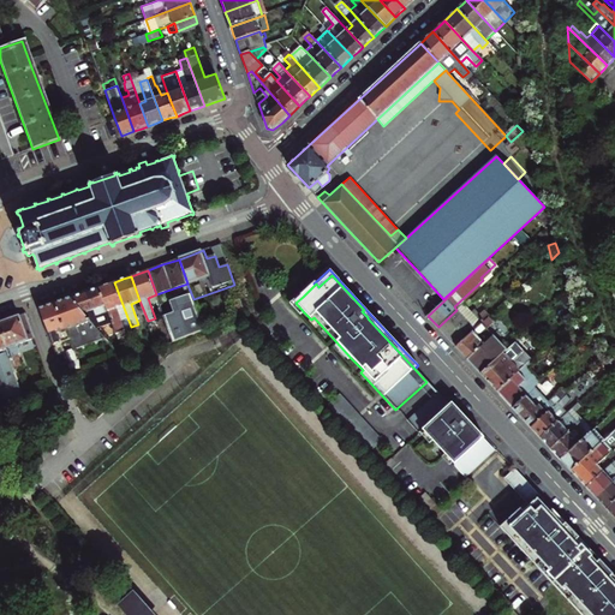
[(132,329),(131,327),(114,282),(107,285),(99,287),(107,312),(111,323),(115,335),(120,333),(129,357),(133,356),(125,332),(132,329)]
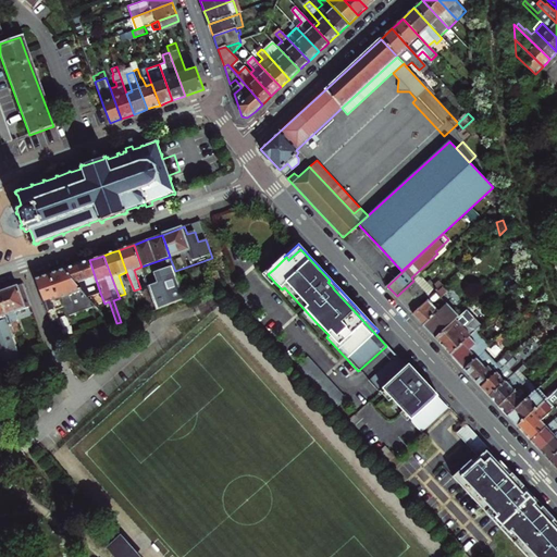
[(95,307),(87,298),(90,297),(86,286),(97,283),(89,260),(77,264),(62,270),(58,272),(49,275),(63,307),(66,317),(95,307)]
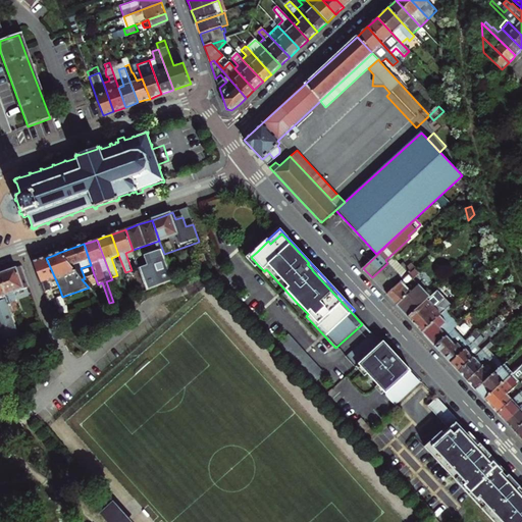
[(139,268),(147,290),(172,279),(164,254),(162,249),(144,255),(147,265),(139,268)]
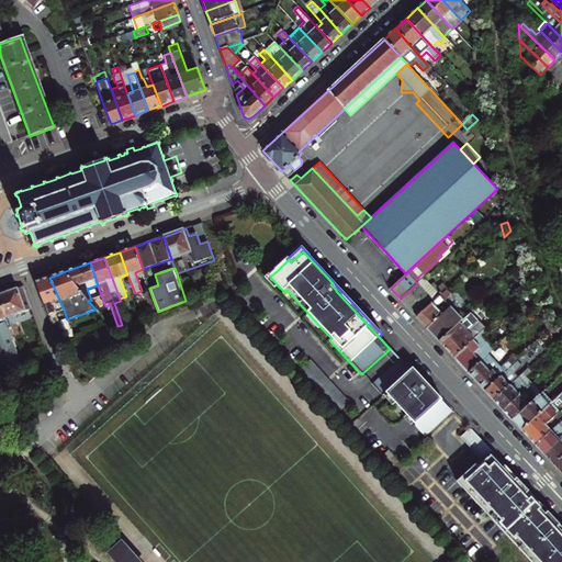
[(277,271),(276,269),(266,279),(274,289),(278,285),(270,277),(277,271)]
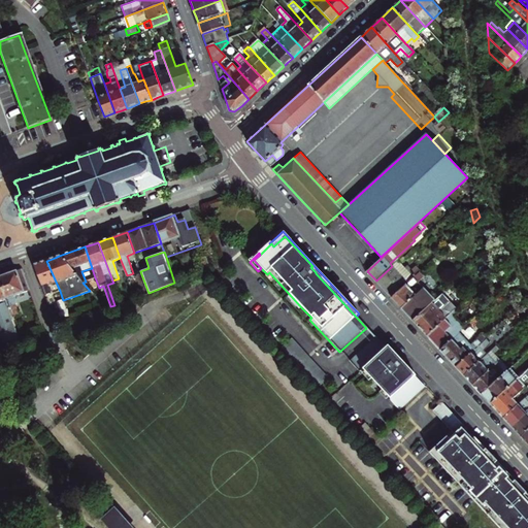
[(205,256),(200,257),(205,271),(210,269),(205,256)]
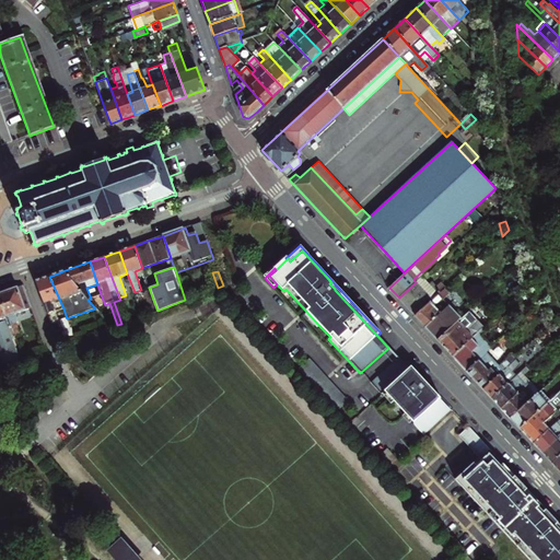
[(63,308),(49,277),(43,279),(35,281),(56,333),(62,330),(56,311),(63,308)]
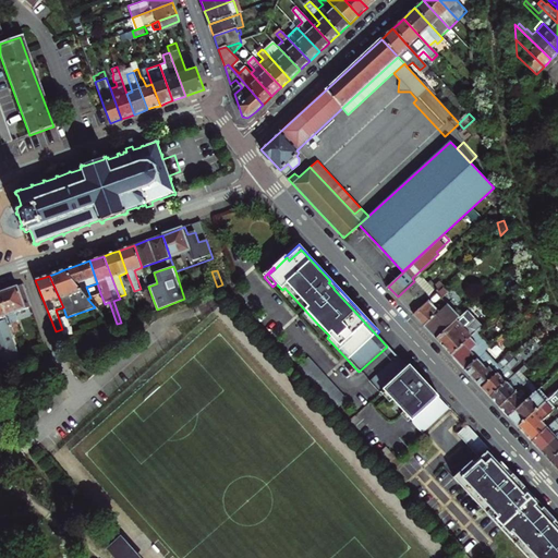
[(414,315),(437,294),(421,276),(414,281),(398,296),(407,307),(414,315)]
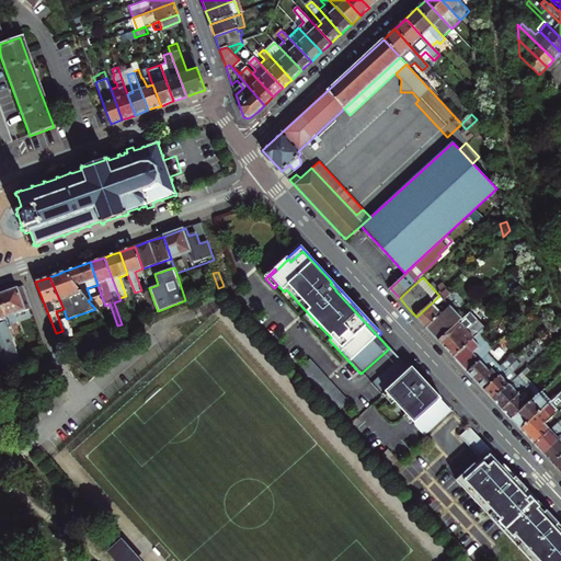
[(87,288),(91,299),(101,295),(98,285),(87,288)]
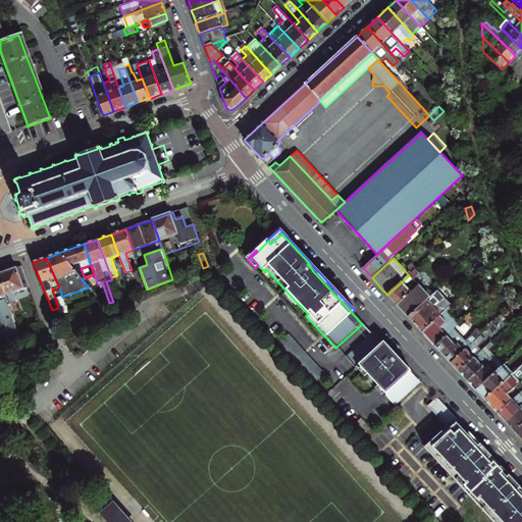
[(14,293),(29,288),(21,266),(10,270),(0,273),(15,314),(19,312),(15,302),(16,301),(14,293)]
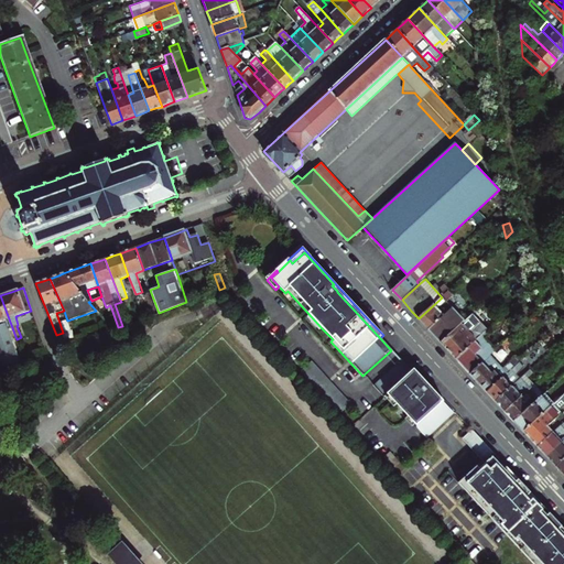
[(442,343),(463,323),(464,322),(448,304),(453,300),(446,293),(442,297),(419,318),(431,332),(442,343)]
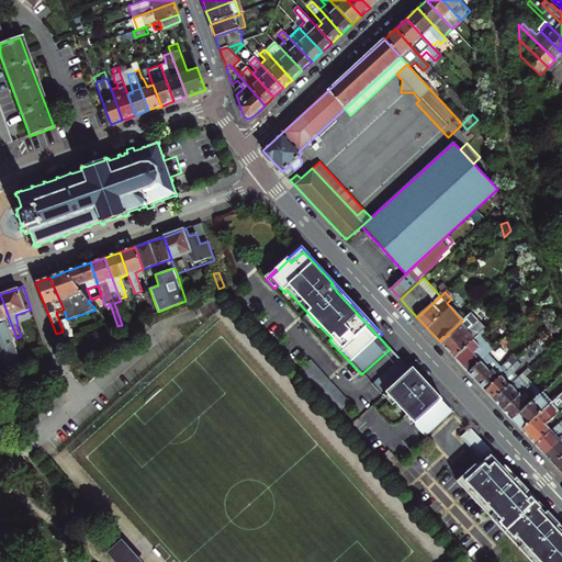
[(17,338),(0,294),(0,355),(3,366),(20,360),(15,348),(19,346),(17,338)]
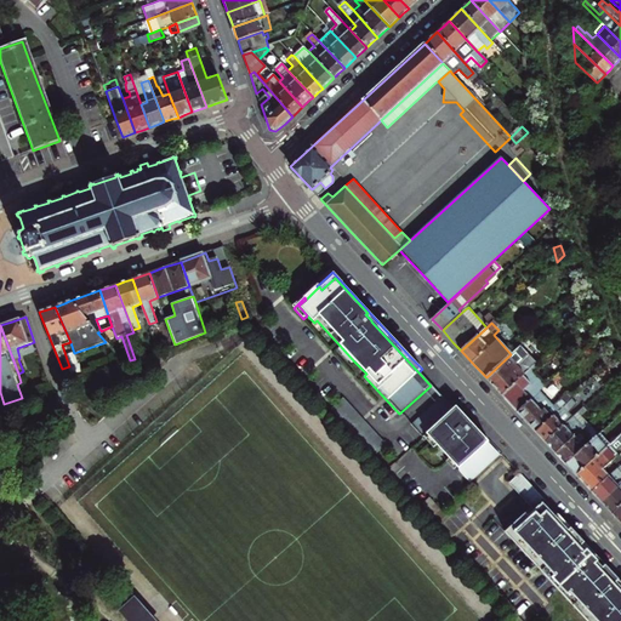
[(342,348),(340,351),(352,364),(354,362),(342,348)]
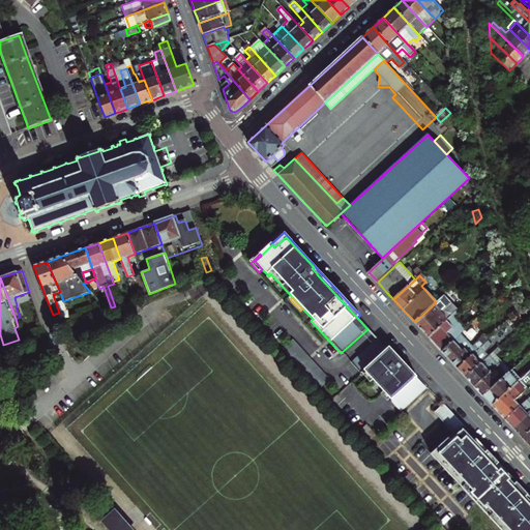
[(442,312),(435,303),(415,322),(422,330),(430,337),(453,316),(459,311),(451,302),(442,312)]
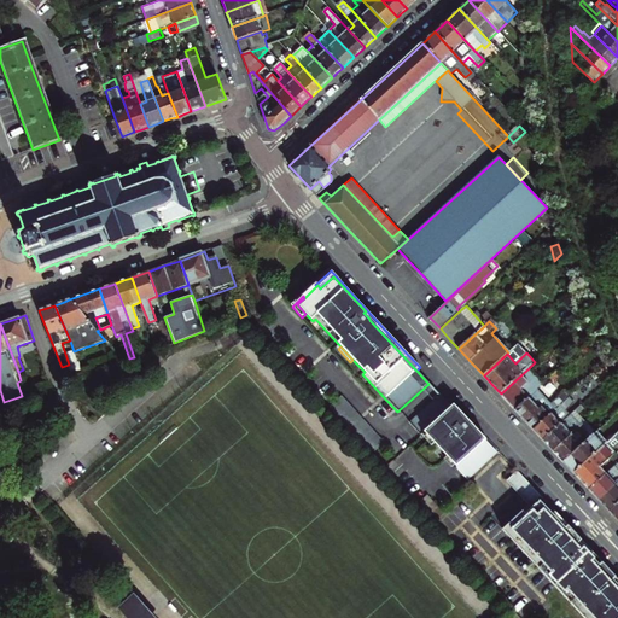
[(508,402),(516,410),(531,396),(543,384),(529,368),(501,394),(508,402)]
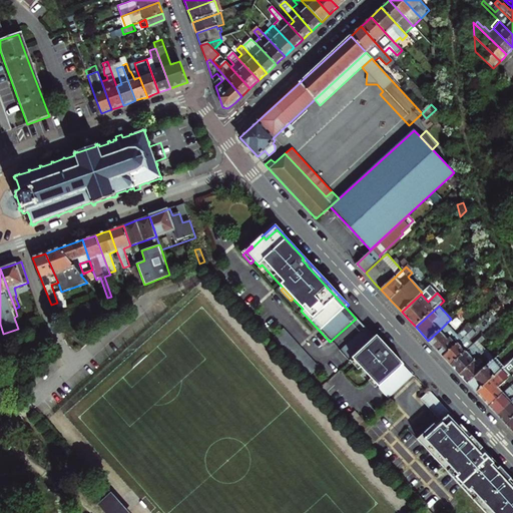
[(507,313),(504,306),(498,312),(503,317),(507,313)]
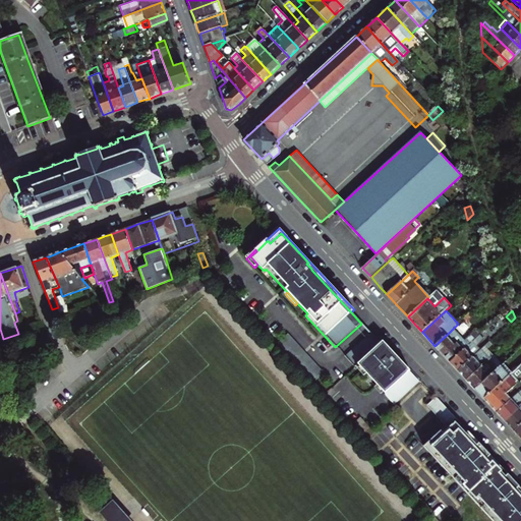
[(515,317),(511,322),(517,334),(520,330),(515,317)]
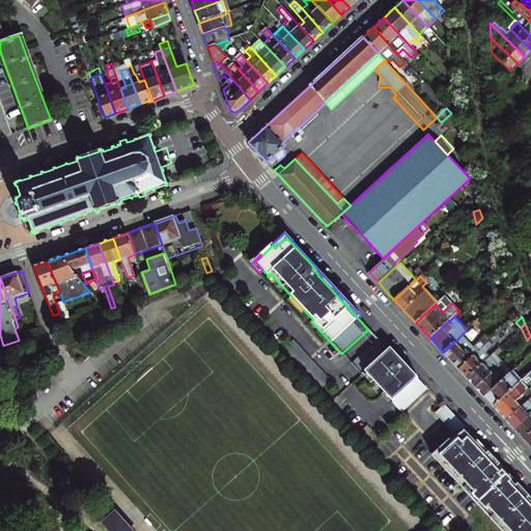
[(452,362),(459,369),(488,341),(484,337),(480,342),(472,350),(462,339),(458,342),(456,340),(443,353),(452,362)]
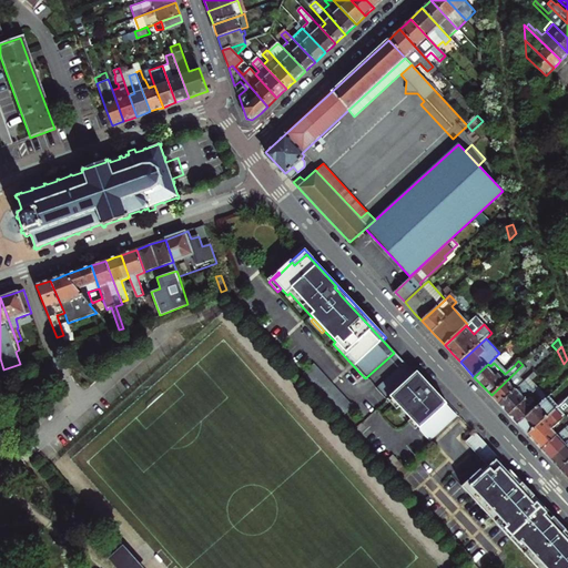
[(303,375),(343,418),(355,407),(315,364),(303,375)]
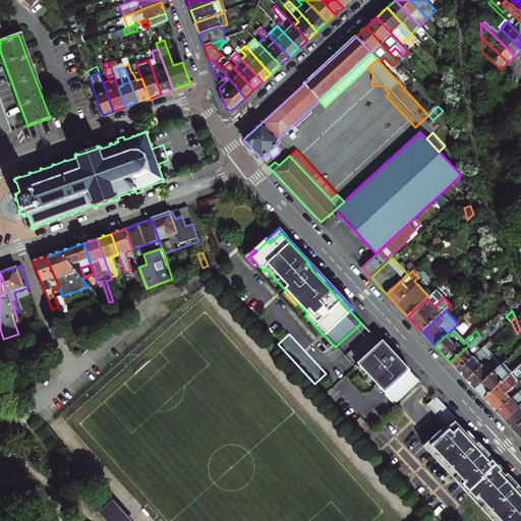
[(355,368),(360,363),(360,364),(367,371),(378,382),(386,391),(388,393),(386,395),(396,405),(420,382),(411,371),(412,370),(400,358),(385,341),(381,344),(370,334),(345,357),(355,368)]
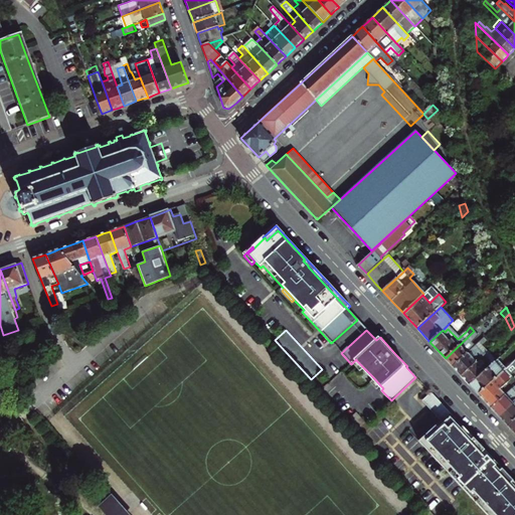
[(449,362),(453,366),(475,346),(469,340),(476,333),(474,331),(446,358),(449,362)]
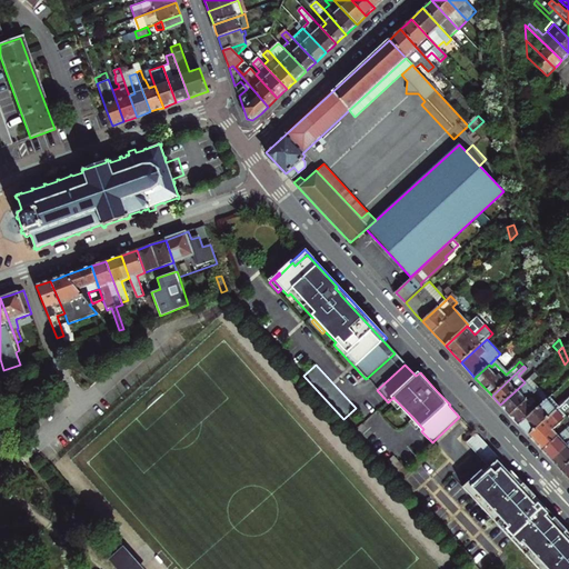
[(500,405),(510,416),(539,388),(531,381),(537,376),(535,373),(525,382),(500,405)]
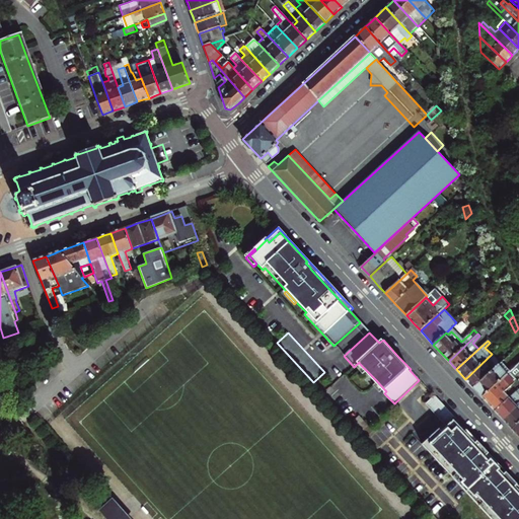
[(469,383),(473,387),(500,363),(492,354),(465,379),(469,383)]
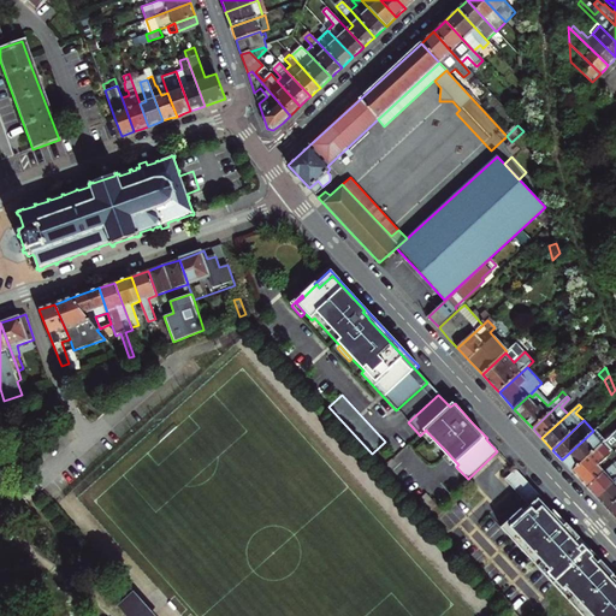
[(573,472),(602,444),(597,439),(600,436),(594,430),(593,431),(562,460),(568,466),(573,472)]
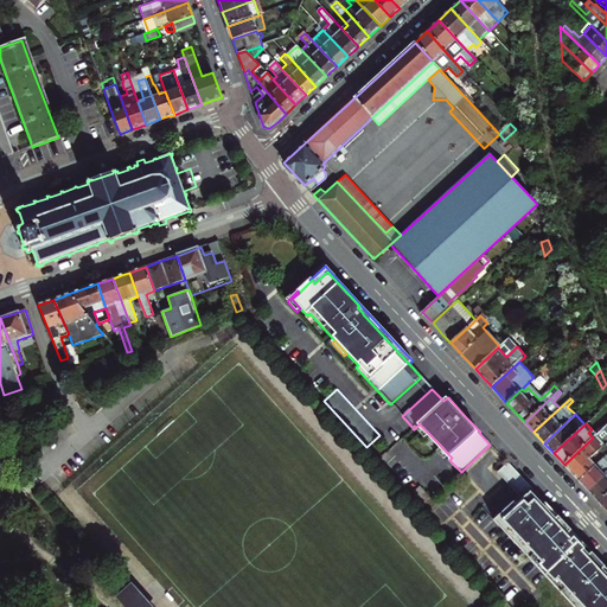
[(428,433),(420,425),(417,427),(425,435),(428,433)]
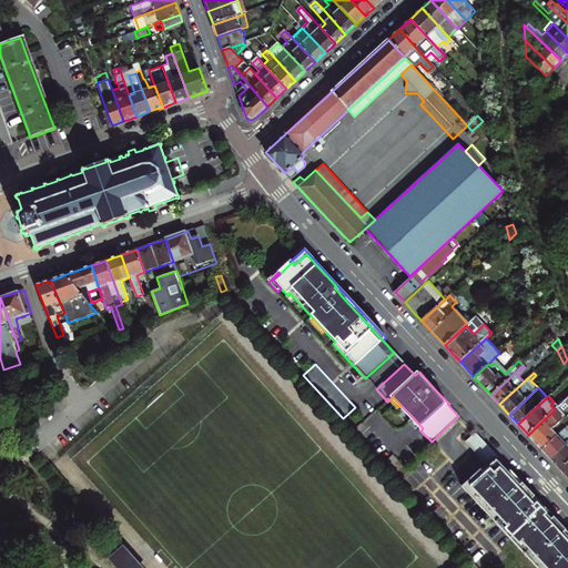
[(567,408),(567,401),(566,399),(555,409),(528,435),(536,443),(541,449),(557,436),(551,430),(566,416),(563,413),(567,408)]
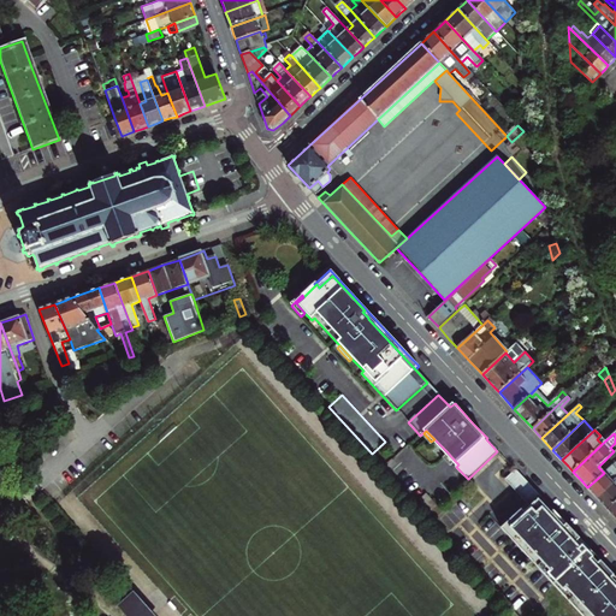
[(456,462),(446,451),(443,455),(452,466),(456,462)]
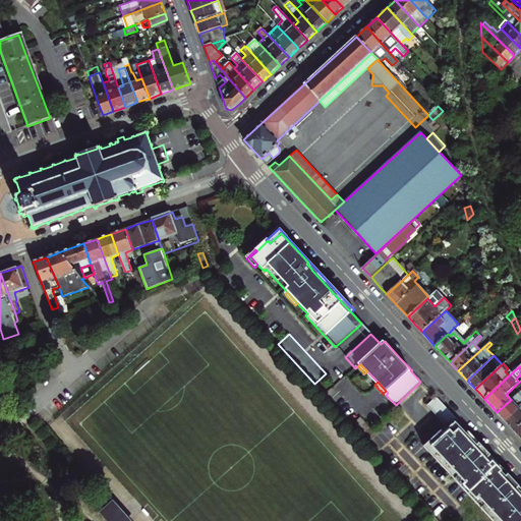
[(506,422),(520,407),(520,397),(518,393),(511,400),(497,412),(502,418),(506,422)]
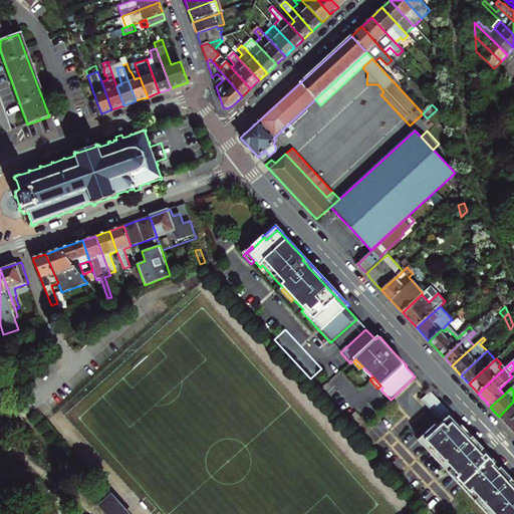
[(442,421),(420,441),(487,513),(513,513),(513,480),(495,461),(488,453),(440,401),(432,392),(423,401),(442,421)]
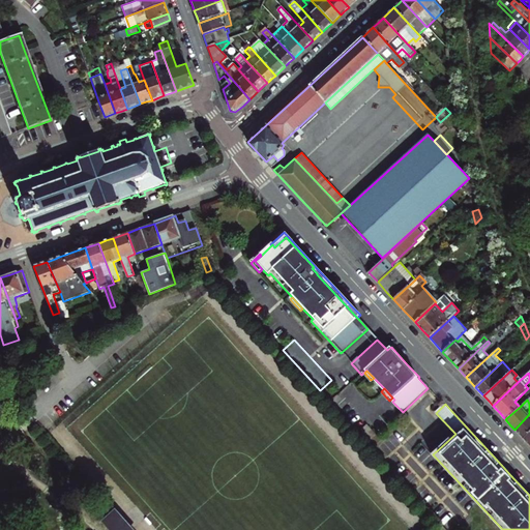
[(529,432),(529,414),(514,430),(519,434),(523,439),(529,432)]
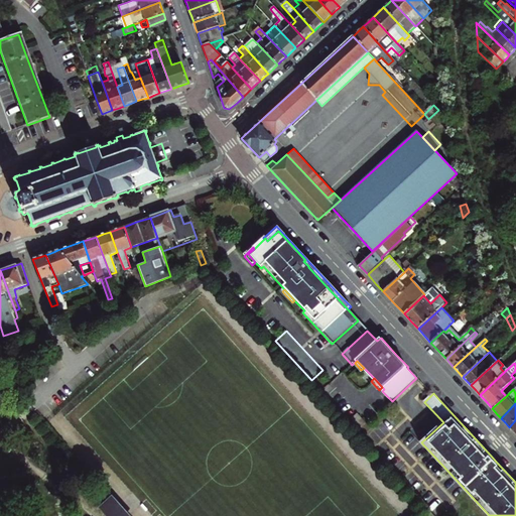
[(126,515),(108,495),(101,501),(103,504),(99,507),(106,515),(126,515)]
